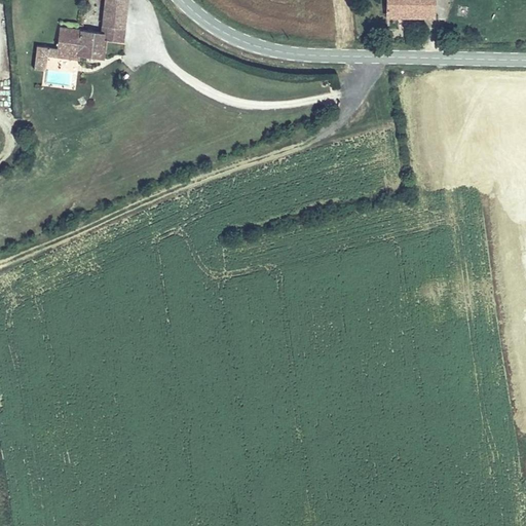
[(100,0),(98,30),(85,29),(83,54),(105,57),(107,38),(123,40),(127,0),(100,0)]
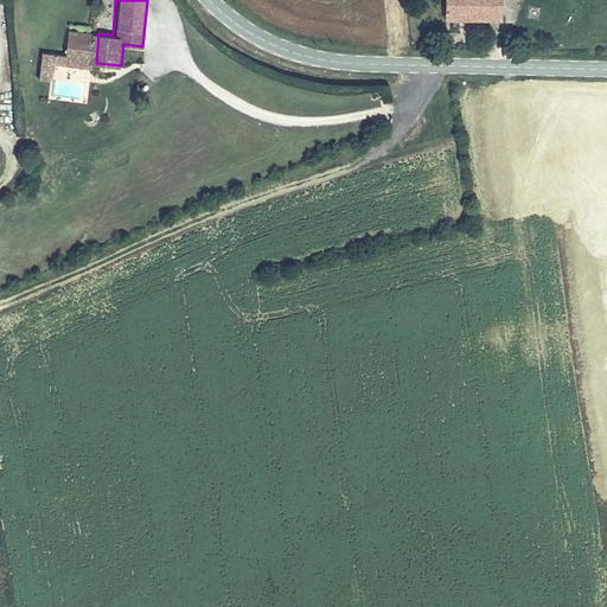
[(480,14),(480,0),(445,0),(445,13),(480,14)]
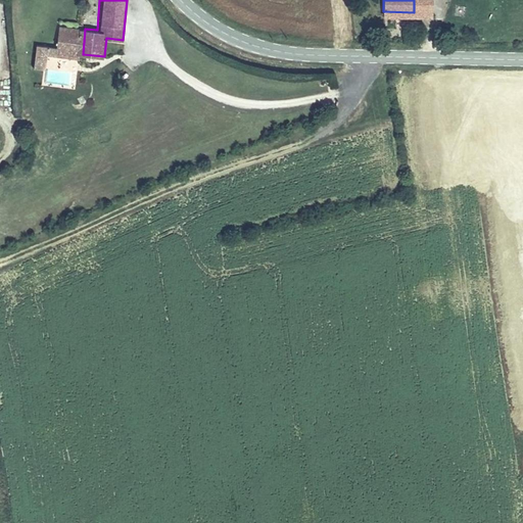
[(428,12),(428,0),(414,0),(414,12),(428,12)]
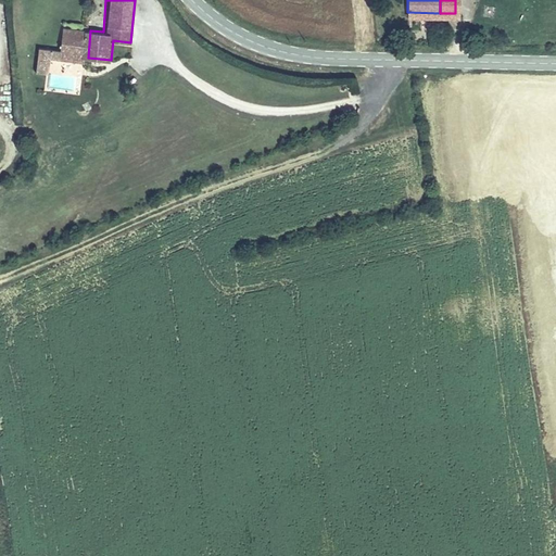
[(88,58),(90,30),(59,27),(57,50),(85,53),(84,58),(88,58)]
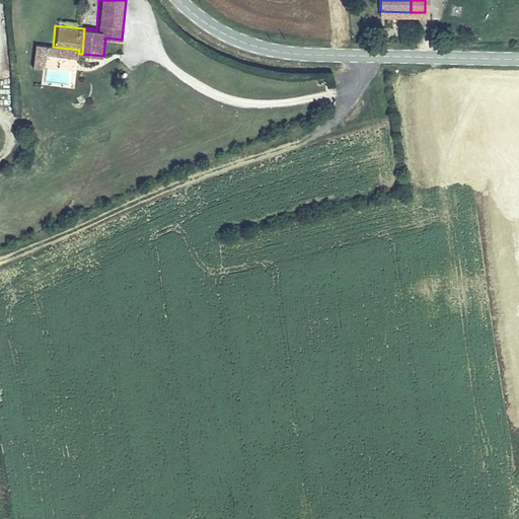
[(45,55),(46,46),(33,45),(32,54),(45,55)]
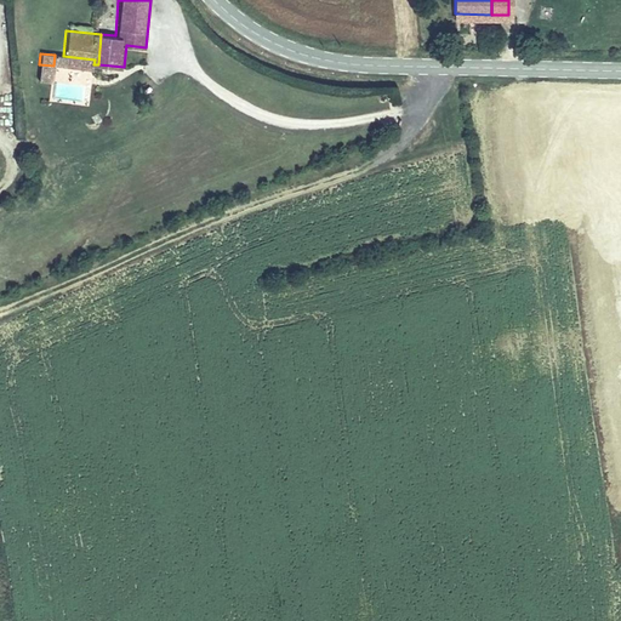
[(95,60),(63,56),(55,55),(53,66),(93,69),(93,64),(95,60)]
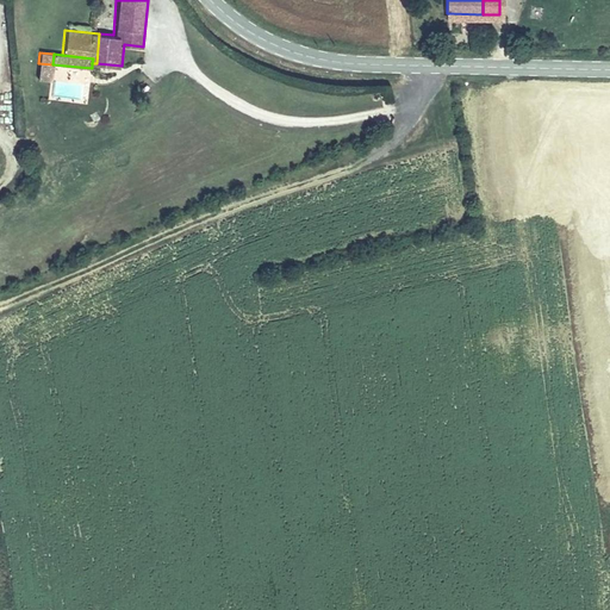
[(50,83),(53,64),(38,63),(37,82),(50,83)]
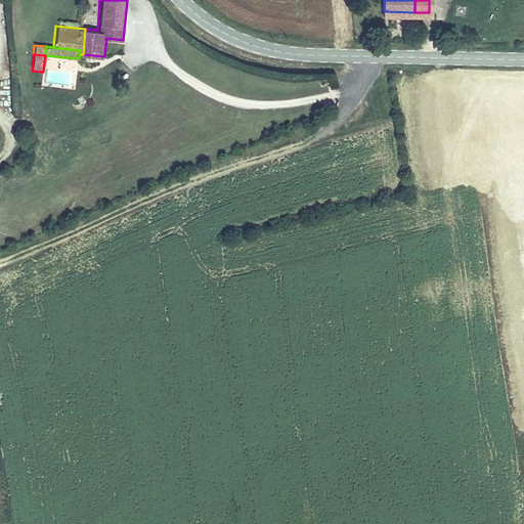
All buildings are outlined.
